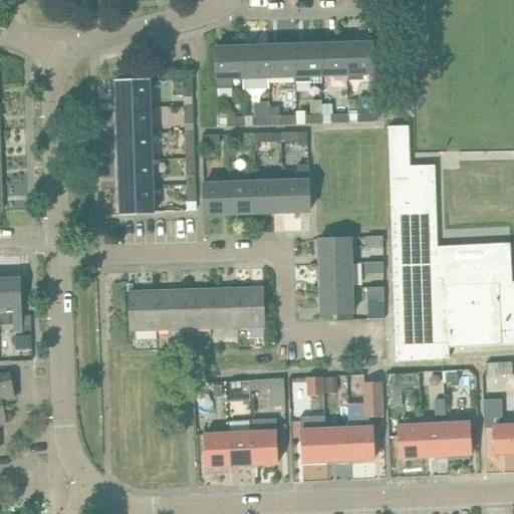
[(361,74),(373,74),(372,43),(345,44),(346,75),(346,80),(361,80),(361,74)]
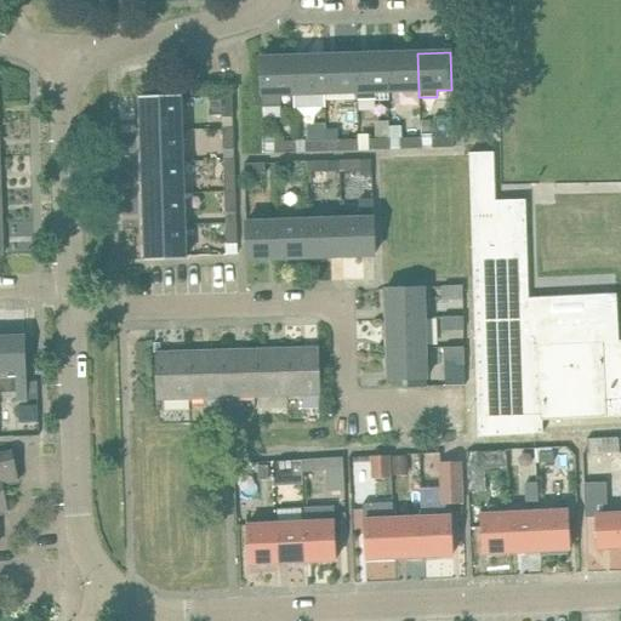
[(376,92),(387,92),(386,53),(355,55),(357,92),(357,100),(376,100),(376,92)]
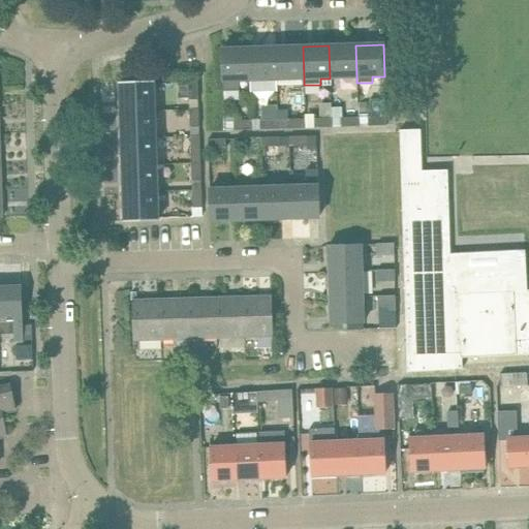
[(330,79),(356,78),(355,45),(329,45),(330,79)]
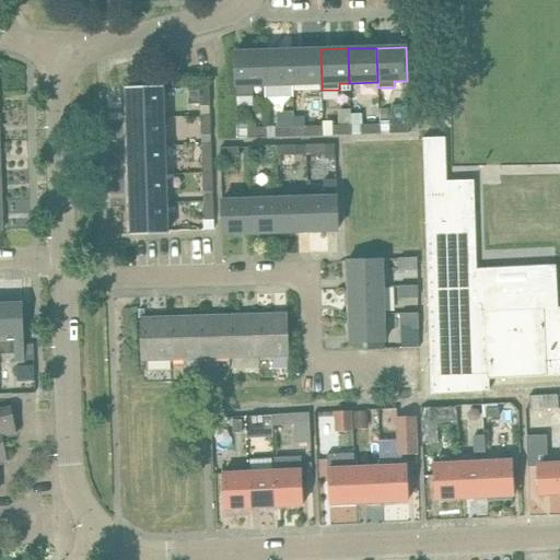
[(321,49),(290,50),(291,84),(322,83),(321,49)]
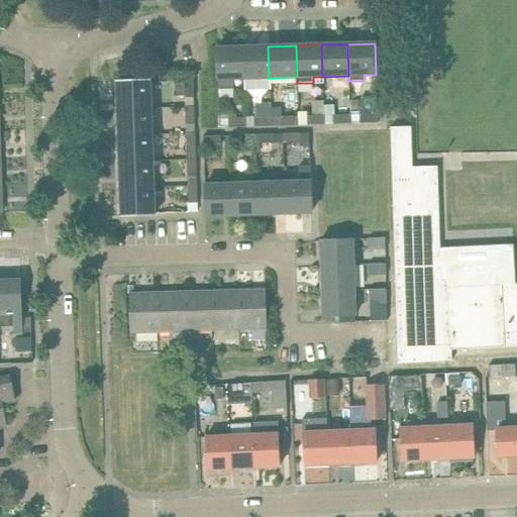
[(243,47),(244,79),(269,78),(268,46),(243,47)]
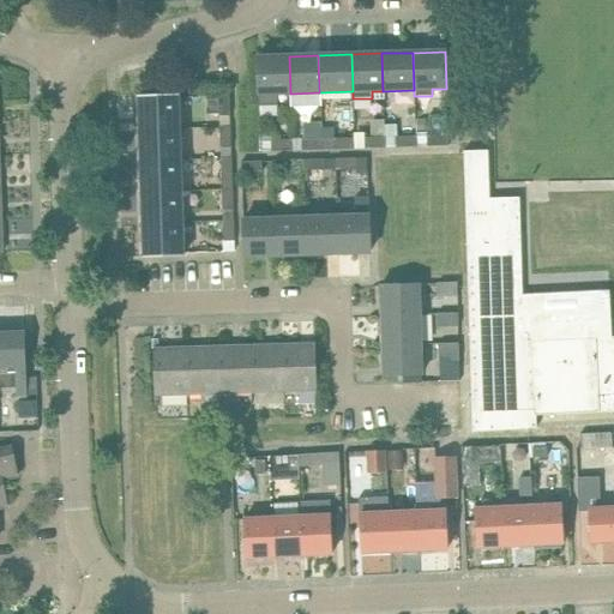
[(290,94),(289,56),(258,58),(259,101),(276,101),(276,94),(290,94)]
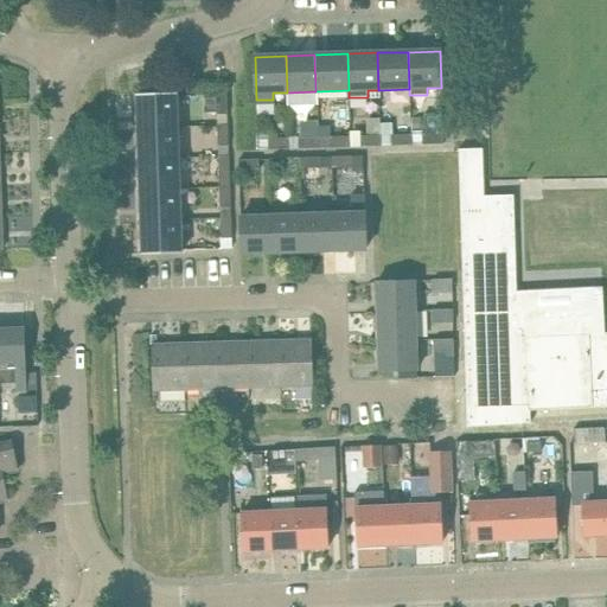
[(140,128),(176,127),(174,95),(139,97),(140,128)]
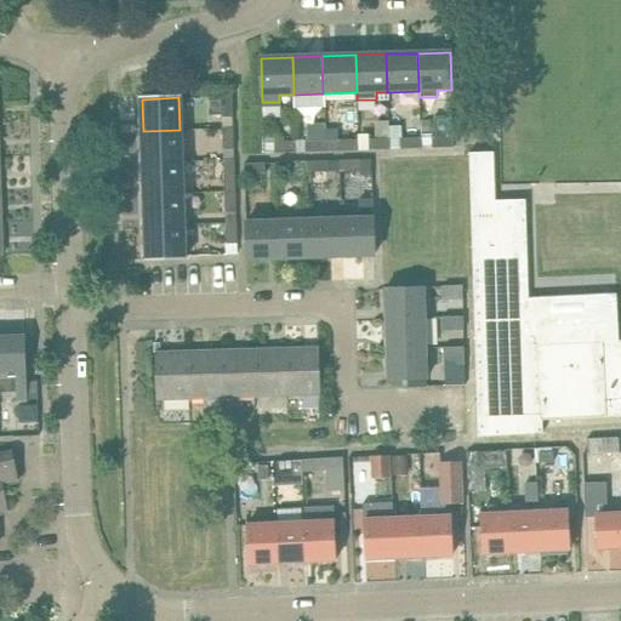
[(231,97),(220,97),(221,119),(232,118),(231,97)]
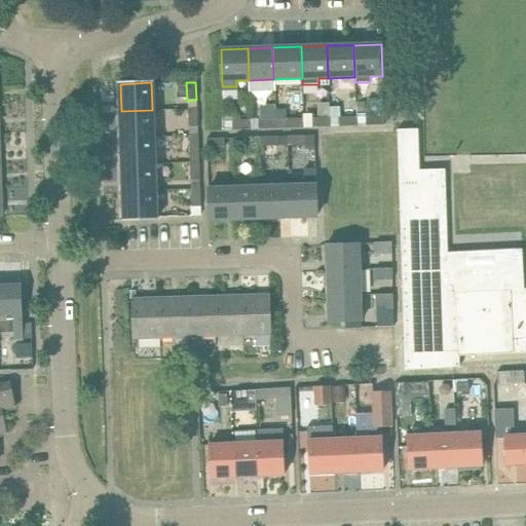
[(364,103),(355,103),(355,113),(364,113),(364,103)]
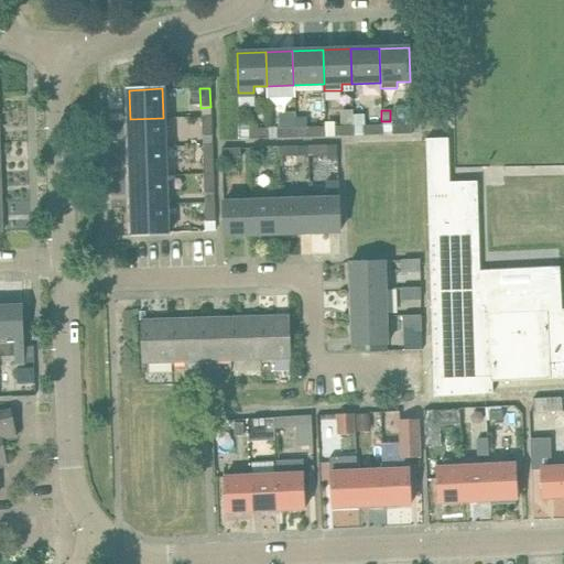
[(163,118),(130,119),(131,148),(164,147),(173,147),(173,131),(163,132),(163,118)]
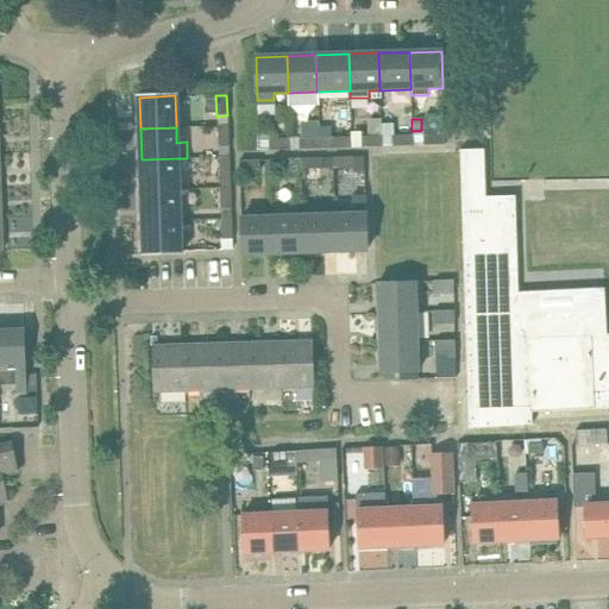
[(218,146),(227,146),(227,127),(217,127),(218,146)]
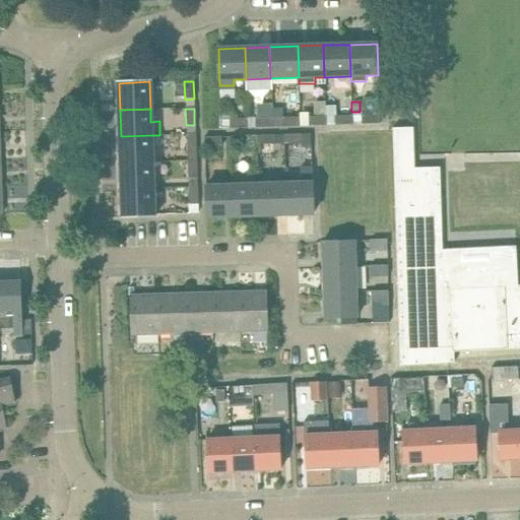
[(361,115),(362,124),(379,123),(378,115),(361,115)]
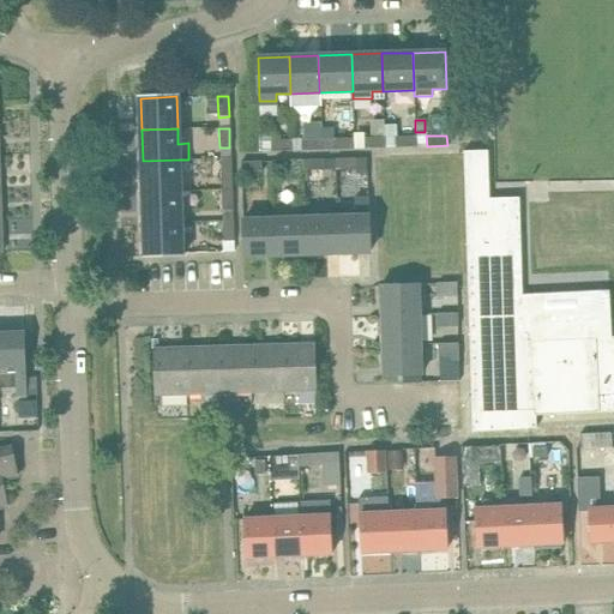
[(365,149),(384,148),(384,137),(363,138),(365,149)]
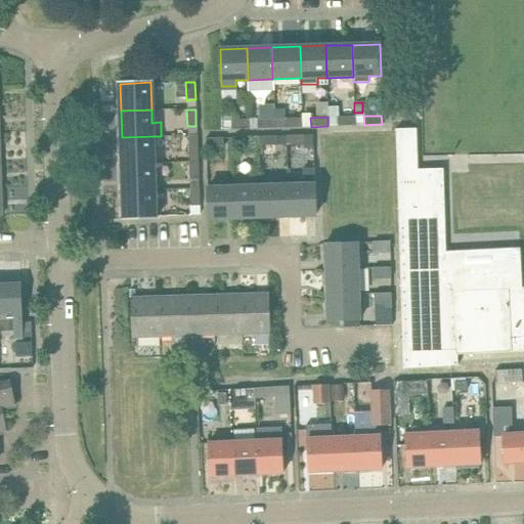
[(337,117),(337,126),(354,125),(354,117),(337,117)]
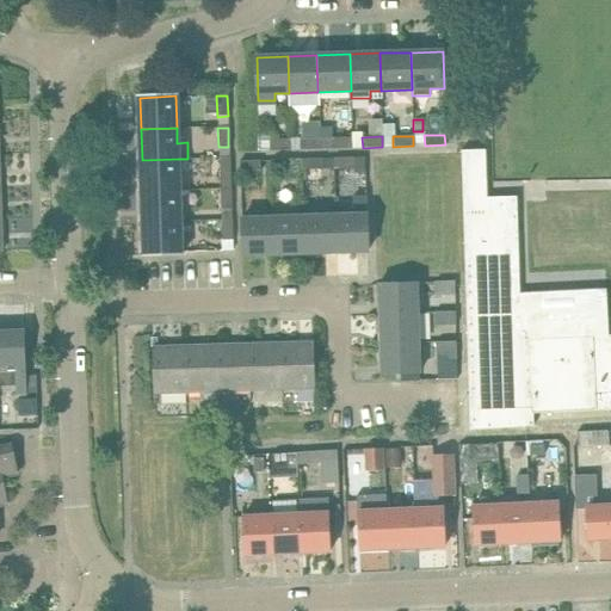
[(332,149),(351,148),(351,137),(331,139),(332,149)]
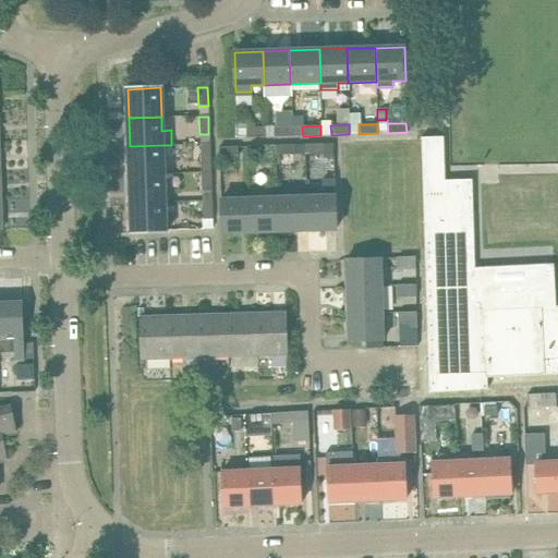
[(276,136),(292,136),(292,126),(275,128),(276,136)]
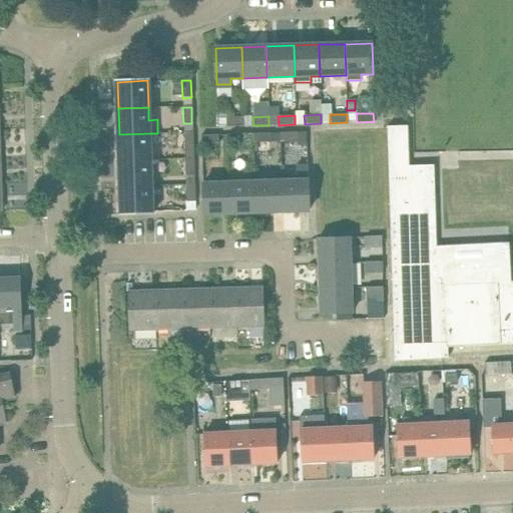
[(226,118),(226,126),(243,126),(243,117),(226,118)]
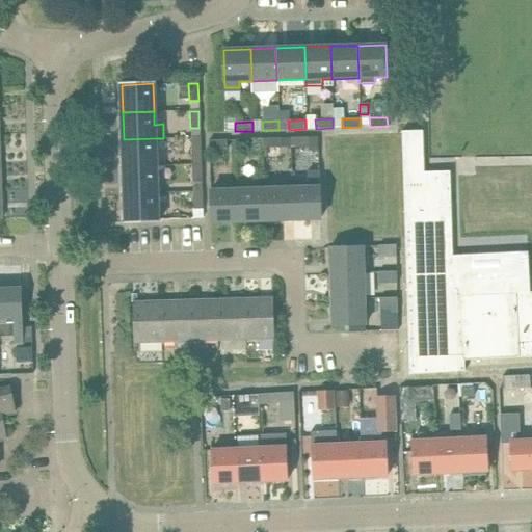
[(423,130),(402,131),(402,136),(405,237),(409,374),(464,371),(464,360),(531,355),(531,291),(530,292),(515,293),(515,285),(510,280),(503,276),(495,275),(480,276),(473,278),(466,282),(461,274),(453,275),(452,256),(450,170),(424,171),(423,130)]
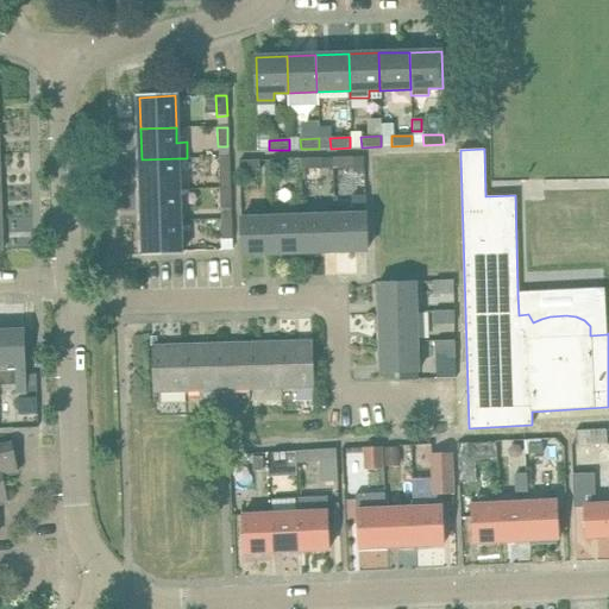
[(179,189),(177,158),(142,159),(143,190),(179,189)]
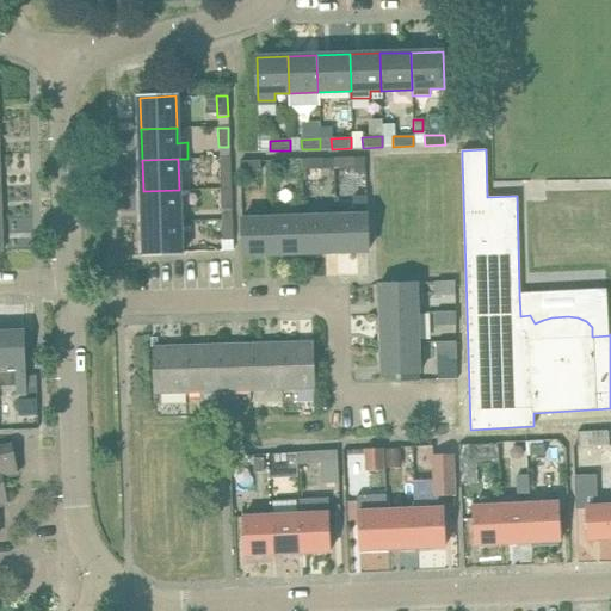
[(220,179),(229,179),(229,159),(218,159),(220,179)]
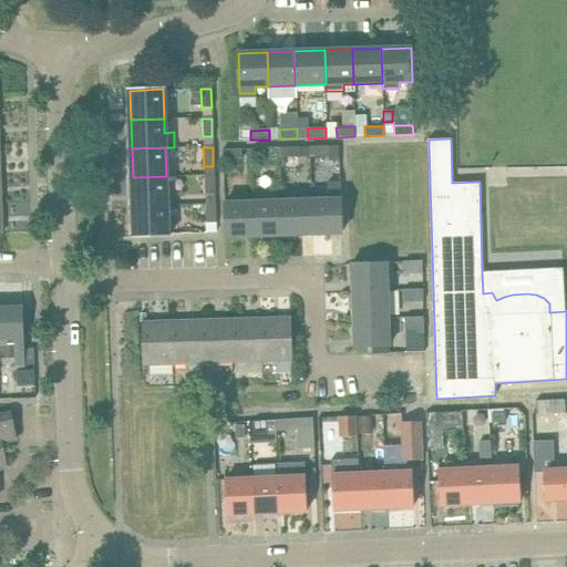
[(280,158),(299,158),(299,147),(280,148),(280,158)]
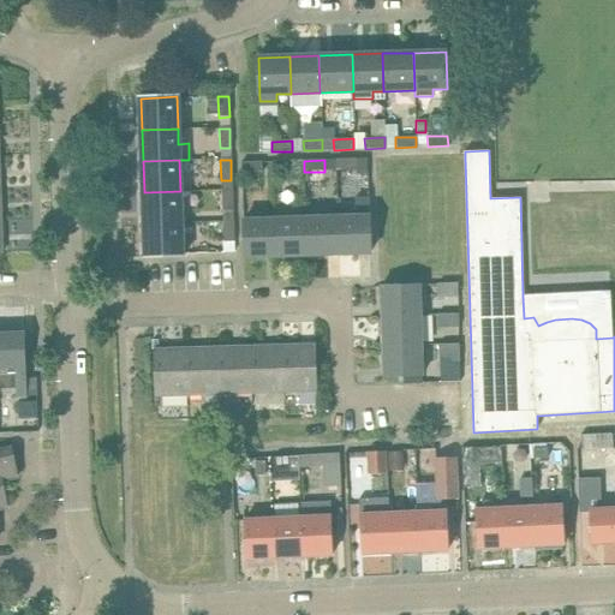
[(335,171),(356,171),(356,160),(335,160),(335,171)]
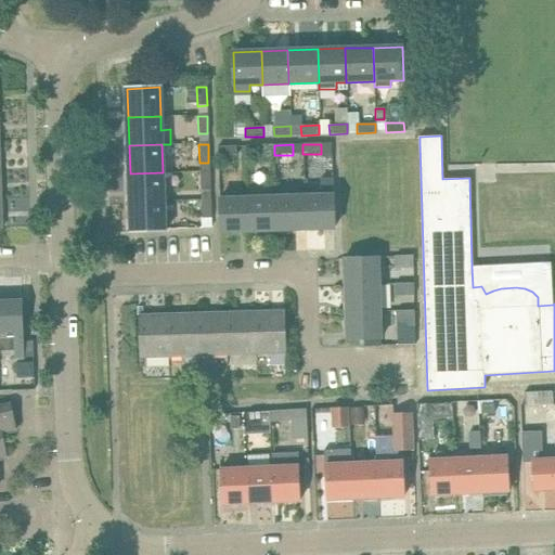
[(247,156),(265,156),(265,145),(246,146),(247,156)]
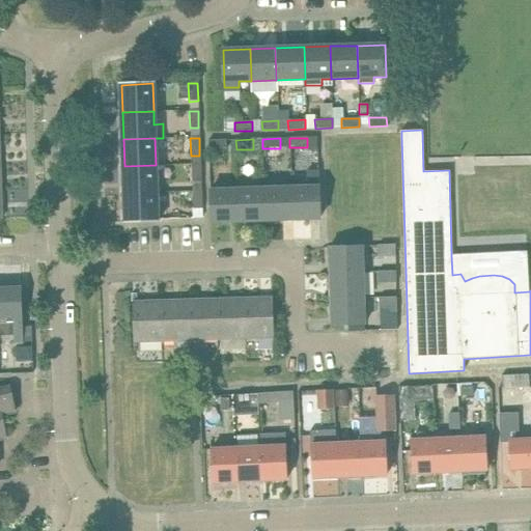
[(208,150),(226,149),(225,140),(207,141),(208,150)]
